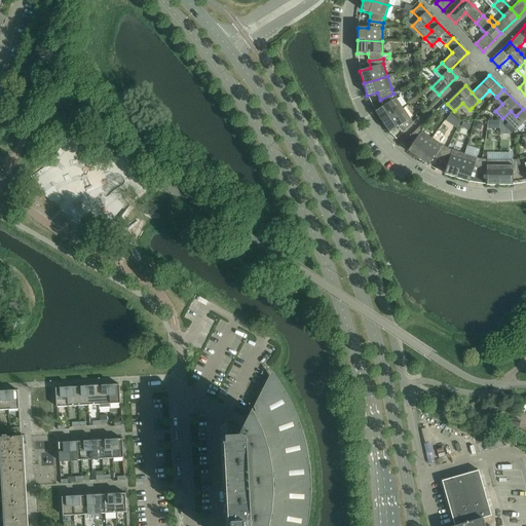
[(393,94),(380,100),(383,106),(375,112),(382,122),(403,109),(396,98),(393,94)]
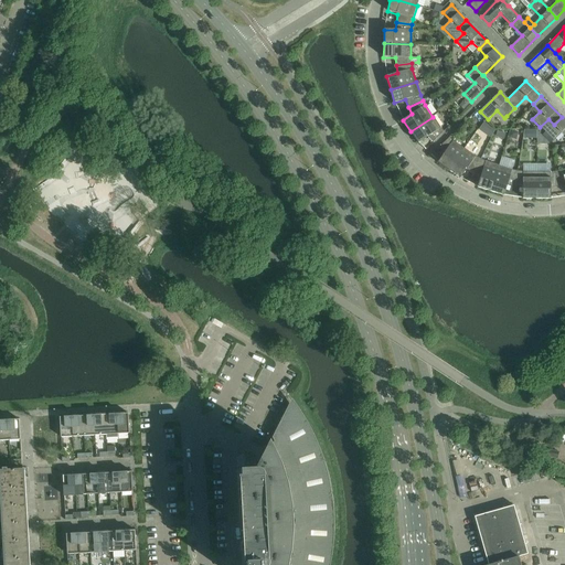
[(433,117),(411,131),(418,144),(427,137),(433,142),(444,131),(440,128),(433,117)]
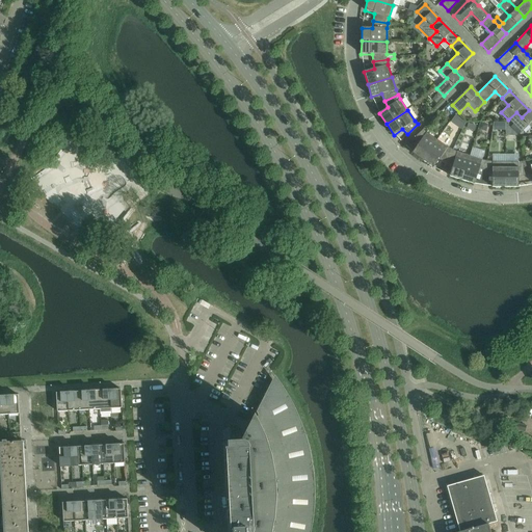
[(516,112),(508,120),(522,132),(529,126),(531,129),(531,113),(529,110),(522,117),(516,112)]
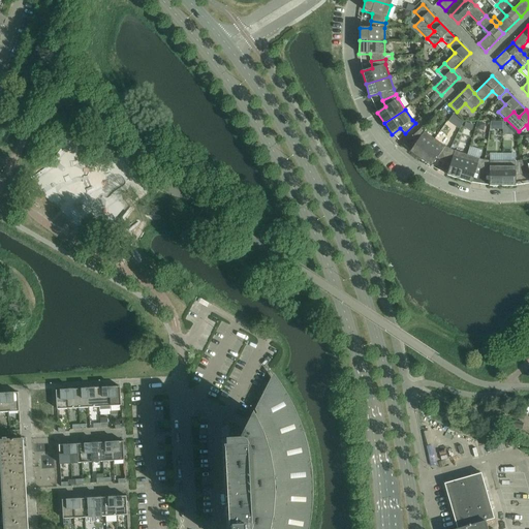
[(453,116),(449,120),(455,124),(459,119),(453,116)]
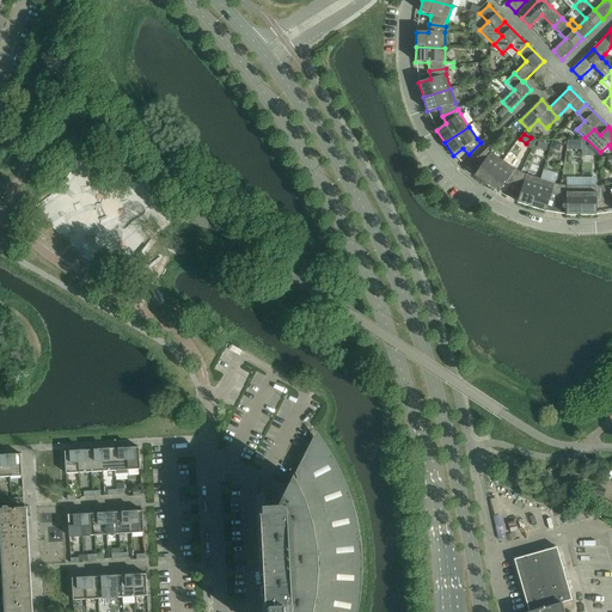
[(473,176),(485,185),(503,161),(490,152),(487,148),(475,160),(481,166),(473,176)]
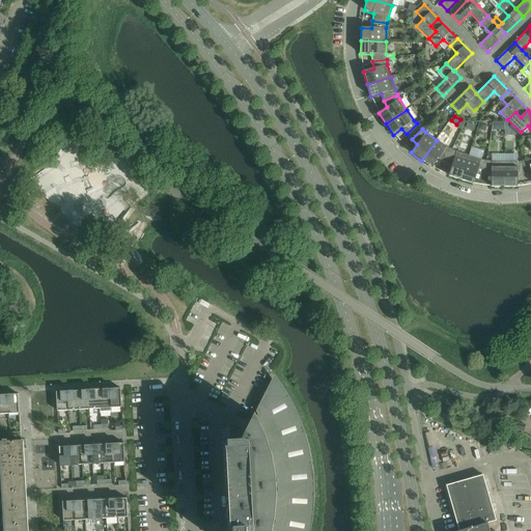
[(437,140),(421,161),(432,168),(439,160),(445,163),(451,149),(447,147),(437,140)]
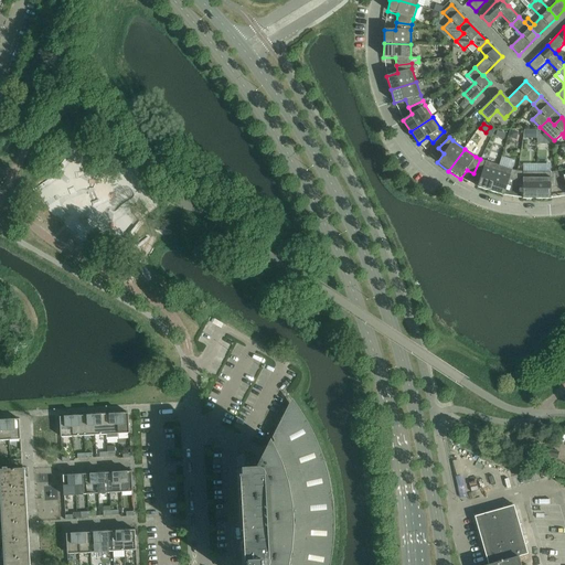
[(480,159),(473,173),(480,177),(477,188),(490,192),(499,166),(486,161),(480,159)]
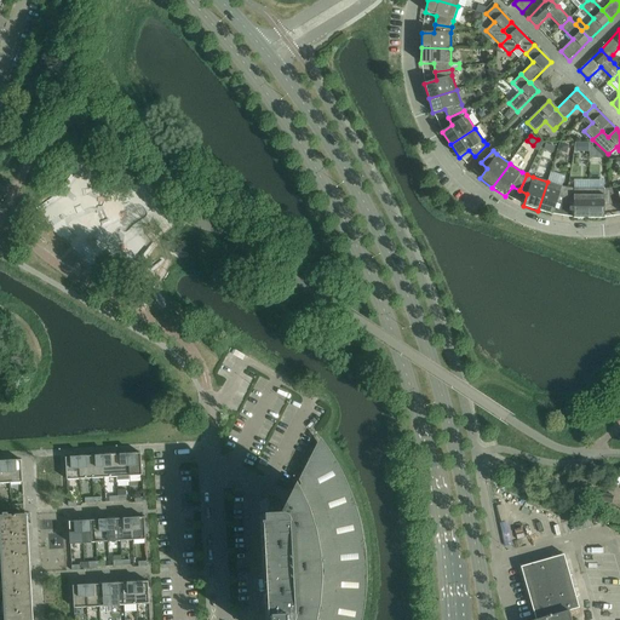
[(547,182),(538,211),(552,216),(556,204),(566,205),(568,188),(562,187),(547,182)]
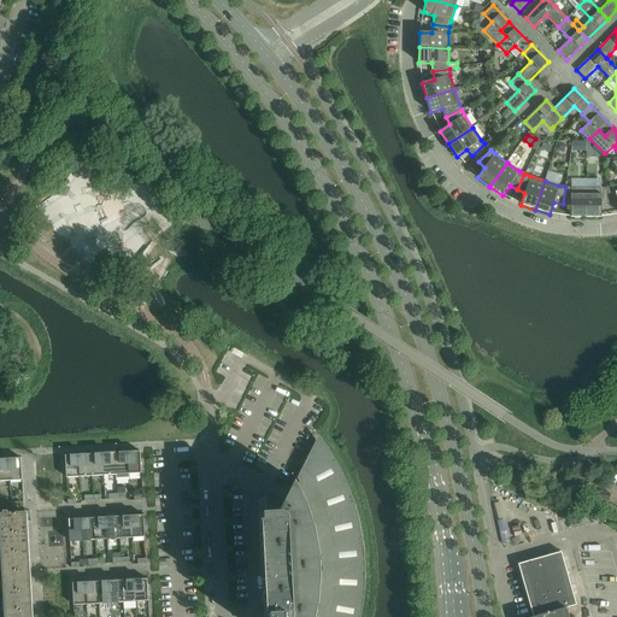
[(565,187),(563,204),(571,205),(570,217),(586,218),(586,188),(571,188),(565,187)]
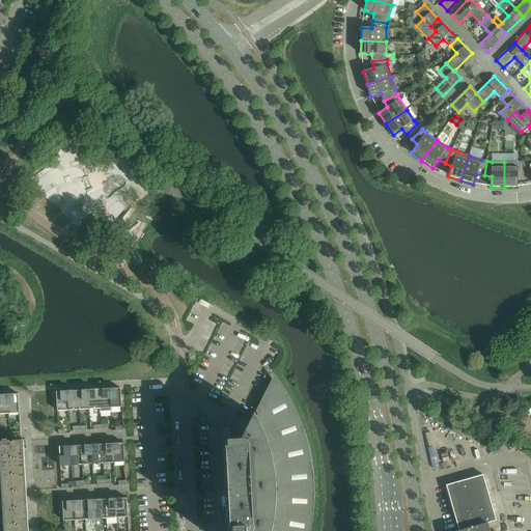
[(504,162),(504,188),(518,188),(518,177),(525,175),(523,161),(518,162),(504,162)]
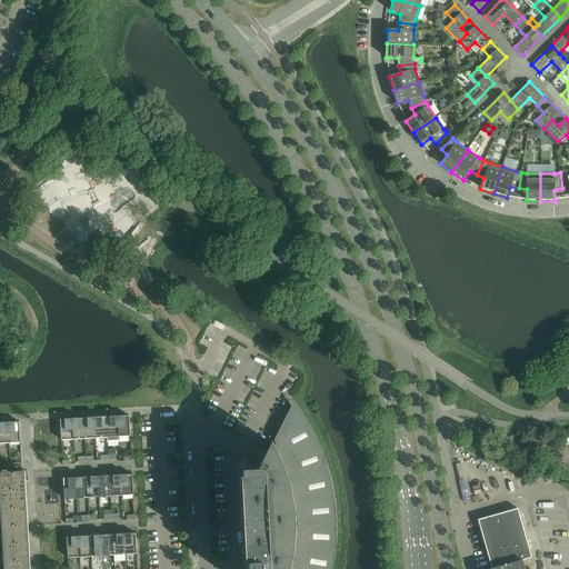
[(245,472),(245,479),(242,479),(247,566),(249,566),(249,568),(332,568),(333,566),(335,559),(335,553),(336,548),(336,545),(337,540),(337,535),(337,529),(337,522),(336,517),(336,509),(335,503),(335,498),(333,491),(332,486),(331,480),(329,472),(328,469),(326,463),(325,458),(322,452),(319,446),(317,440),(315,435),(312,430),(308,423),(306,418),(301,411),(297,406),(293,401),(275,440),(277,445),(273,447),(272,445),(259,471),(245,472)]
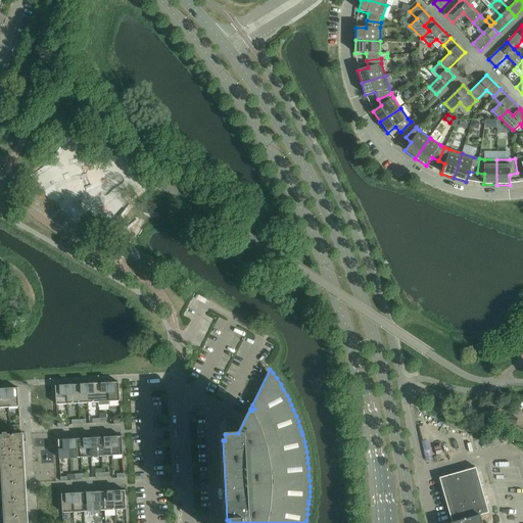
[(119,382),(107,383),(108,401),(120,401),(119,382)]
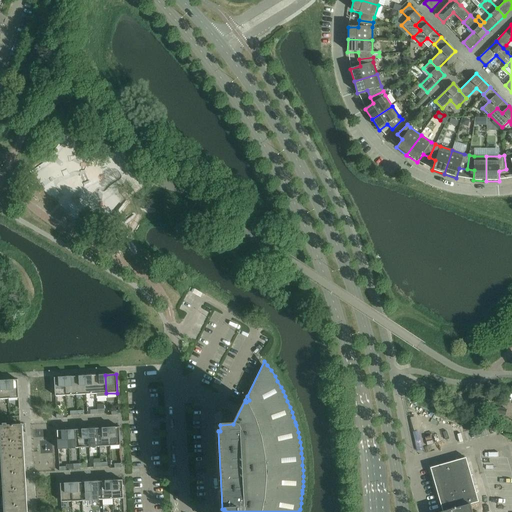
[(105,375),(95,376),(96,394),(96,399),(107,398),(106,393),(105,375)]
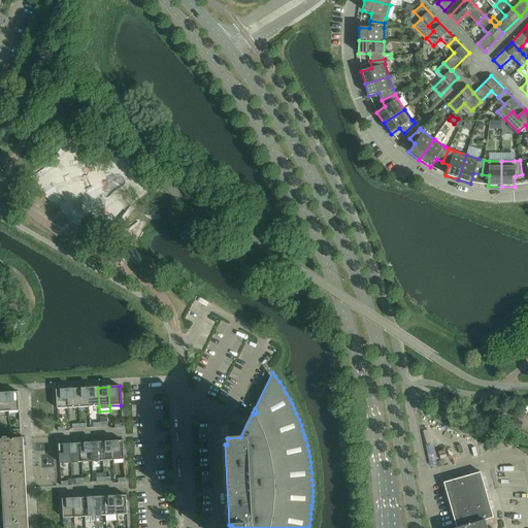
[(88,388),(77,389),(78,407),(89,407),(88,388)]
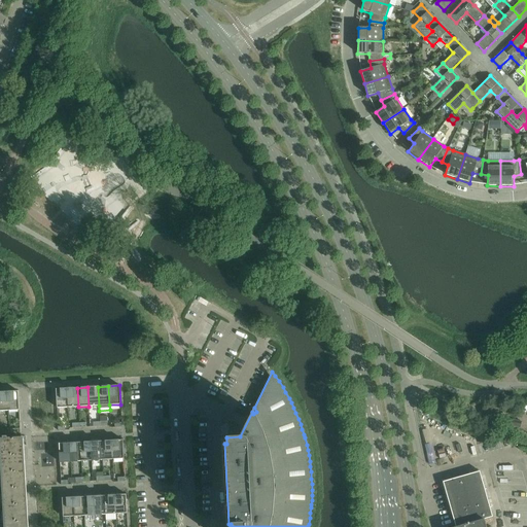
[(98,387),(88,387),(89,407),(99,406),(98,387)]
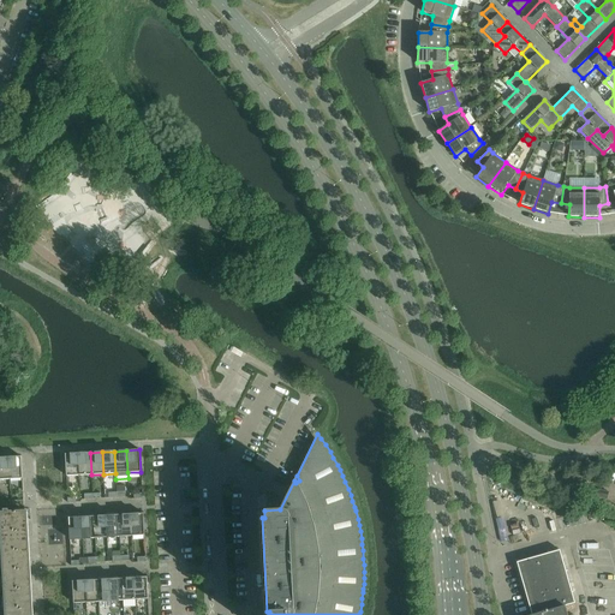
[(65,454),(66,476),(79,476),(78,453),(65,454)]
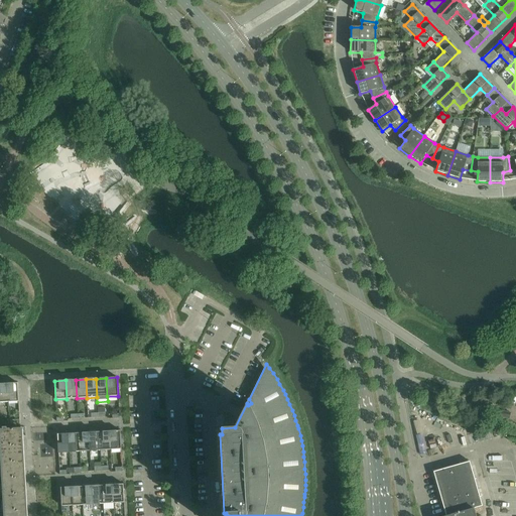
[(76,380),(66,380),(67,399),(77,398),(76,380)]
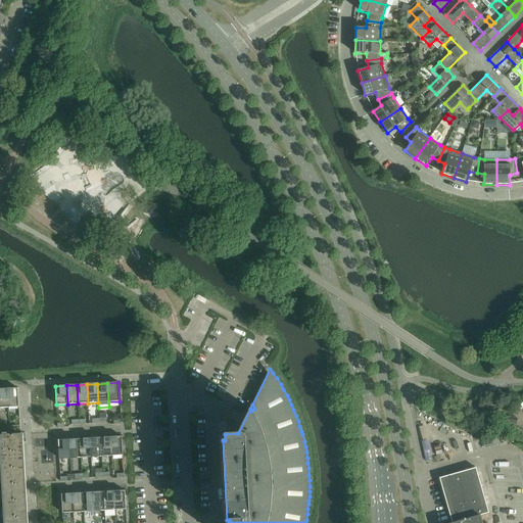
[(17,388),(6,389),(8,408),(18,407),(17,388)]
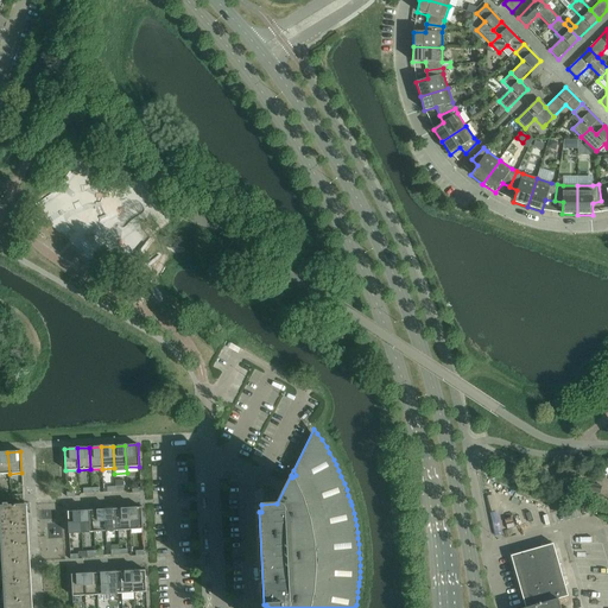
[(587,483),(586,491),(599,493),(601,486),(587,483)]
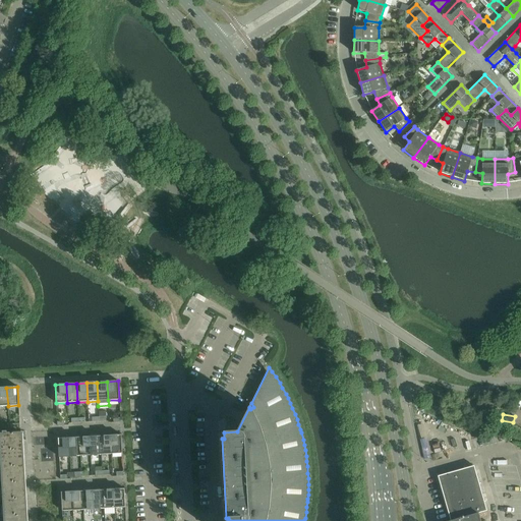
[(22,432),(0,433),(0,457),(3,520),(24,520),(20,450),(23,450),(22,432)]
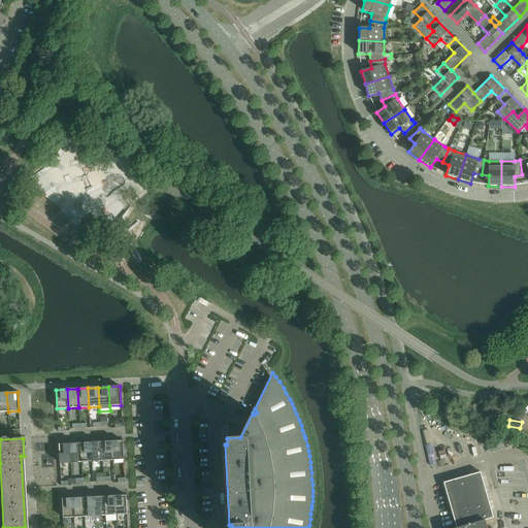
[(123,440),(111,441),(112,460),(124,460),(123,440)]
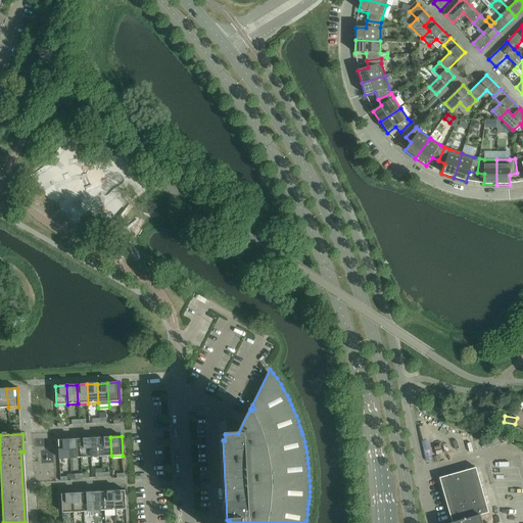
[(110,437),(100,438),(101,457),(111,456),(110,437)]
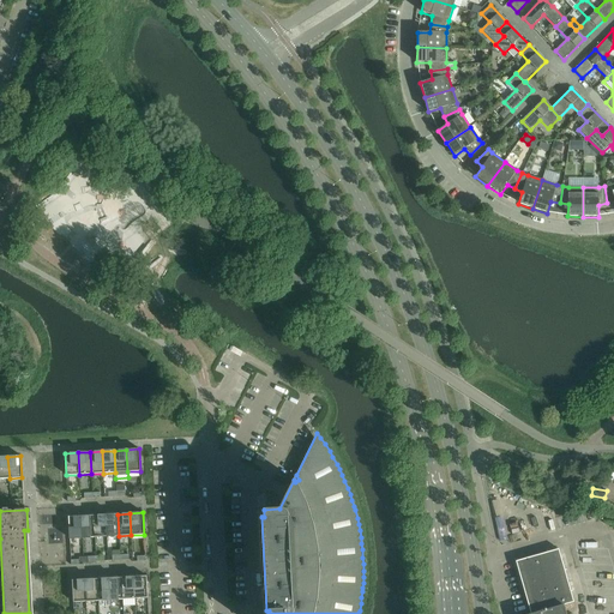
[(106,515),(94,516),(95,537),(107,536),(106,515)]
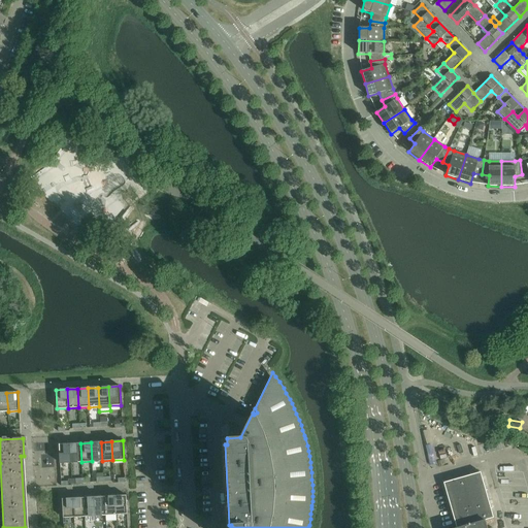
[(101,442),(91,442),(92,461),(102,461),(101,442)]
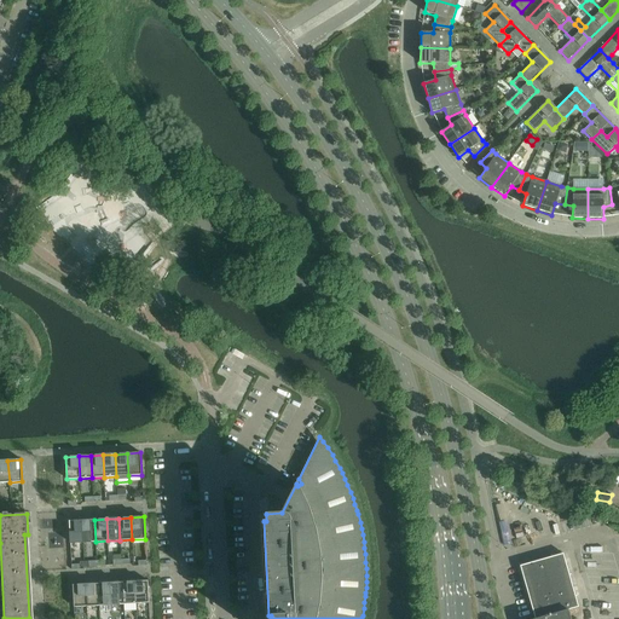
[(69,521),(70,543),(84,543),(82,520),(69,521)]
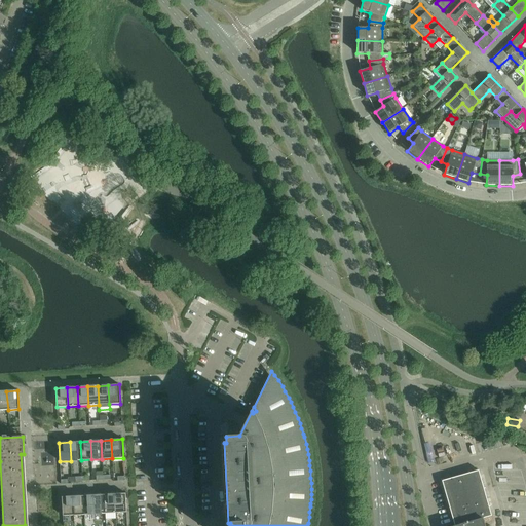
[(80,442),(70,442),(71,461),(81,460),(80,442)]
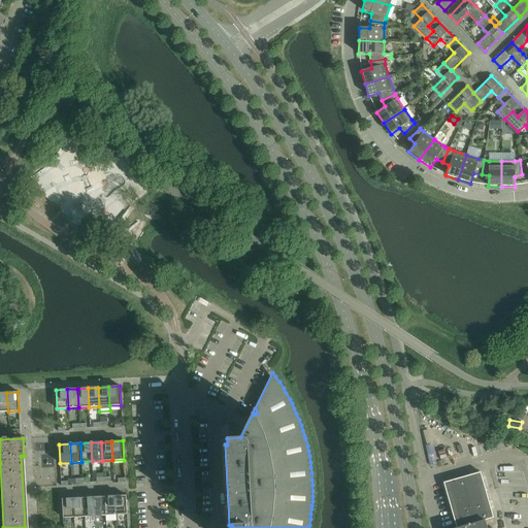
[(487,527),(486,521),(493,518),(480,472),(443,483),(456,527),(487,527)]
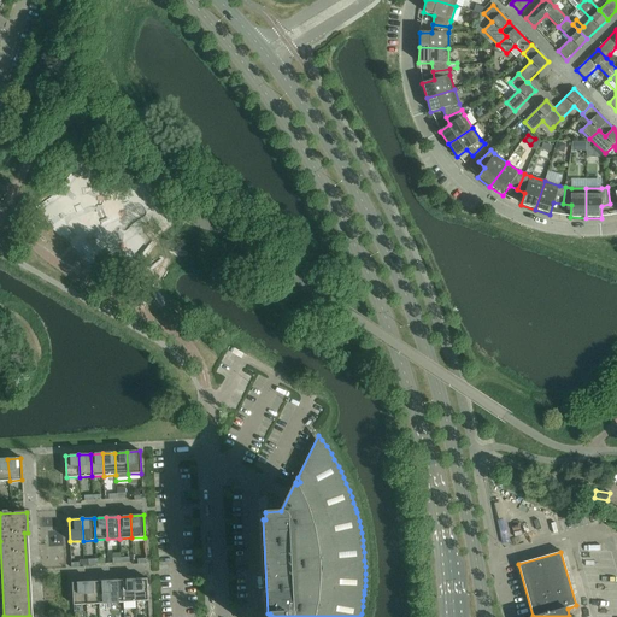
[(147,579),(134,580),(135,601),(148,601),(147,579)]
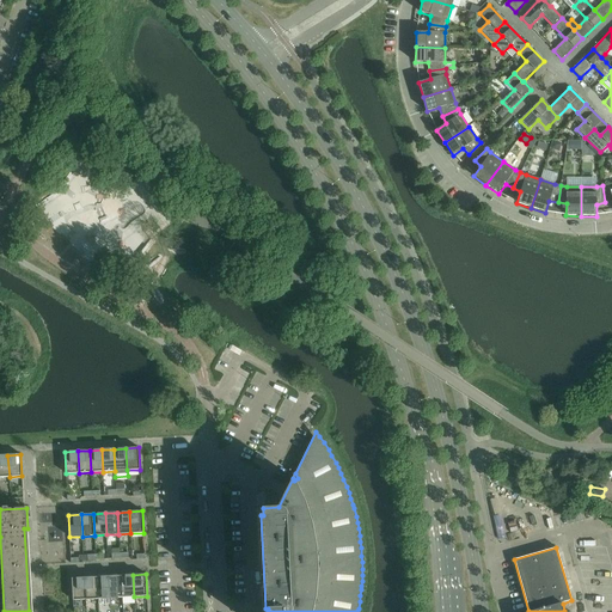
[(121,575),(109,576),(110,598),(122,598),(121,575)]
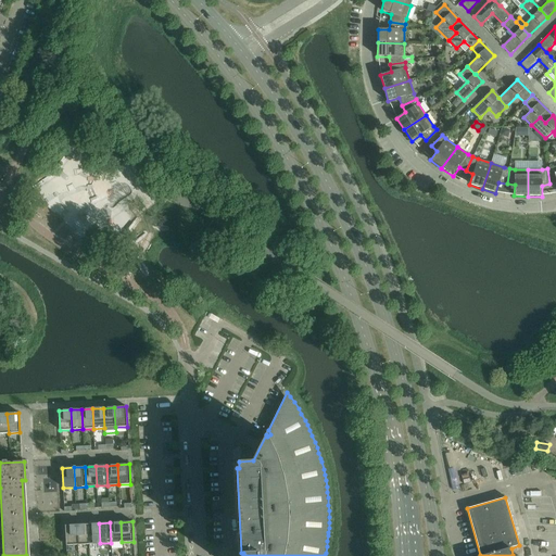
[(121,522),(110,522),(111,543),(122,542),(121,522)]
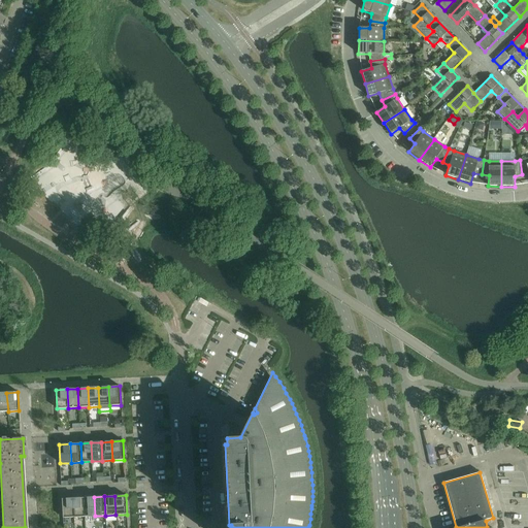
[(94,497),(84,498),(85,517),(95,516),(94,497)]
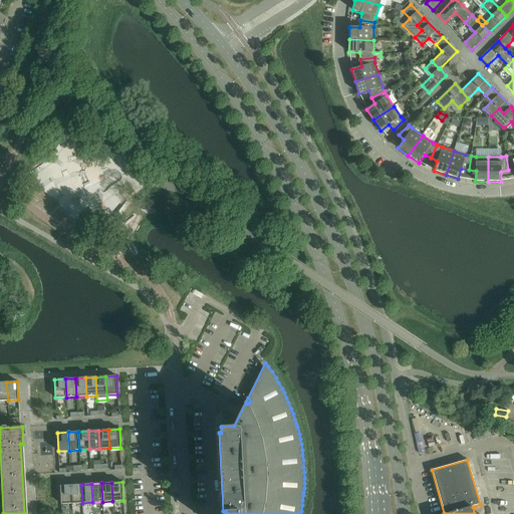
[(60,486),(61,504),(72,504),(71,485),(60,486)]
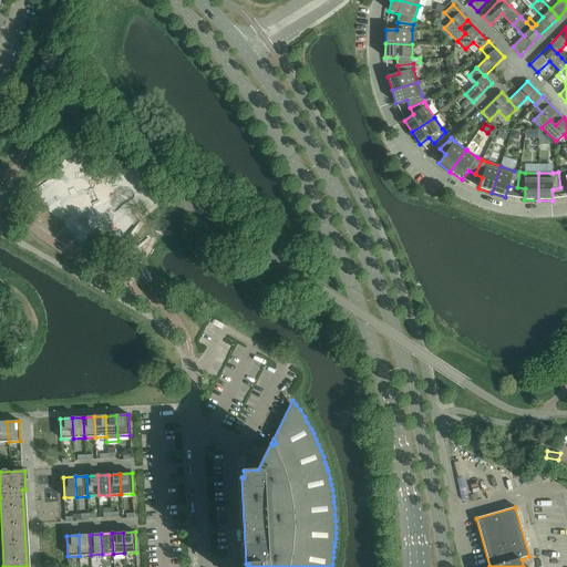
[(90,535),(79,535),(80,556),(91,555),(90,535)]
